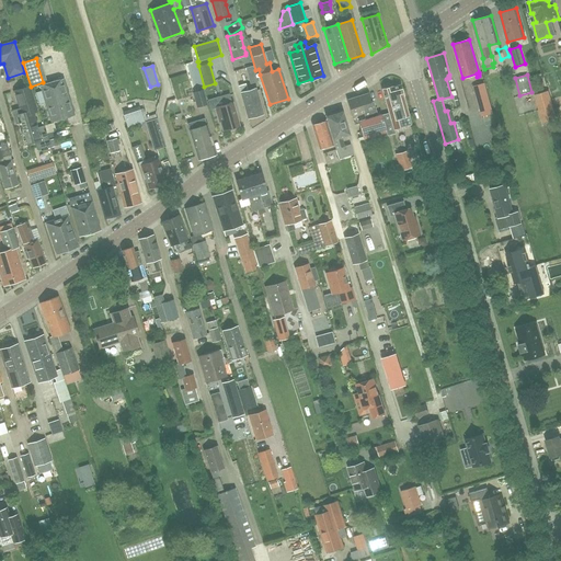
[(64,78),(41,86),(52,122),(75,114),(64,78)]
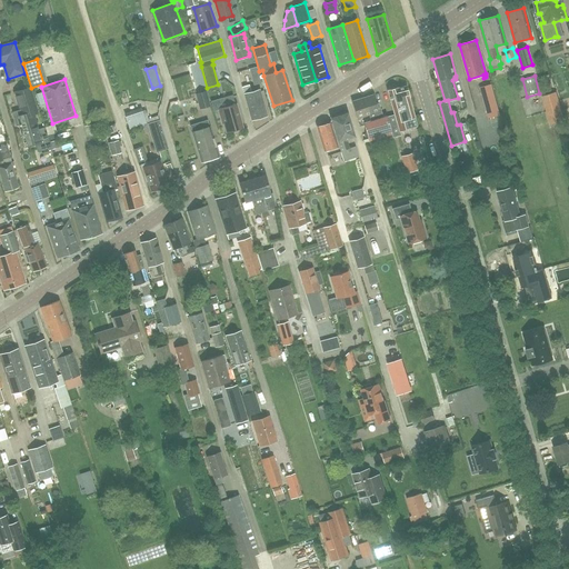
[(499,116),(498,111),(495,100),(490,85),(480,88),(488,119),(499,116)]
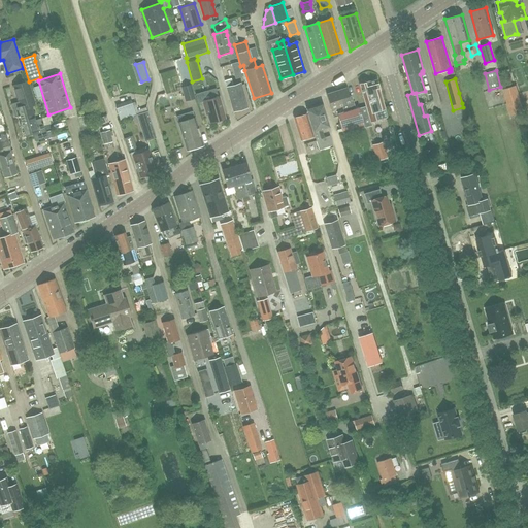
[(372,126),(370,121),(375,119),(387,116),(386,112),(384,108),(385,108),(376,79),(368,81),(366,81),(366,80),(362,81),(362,84),(360,84),(366,107),(360,108),(365,128),(372,126)]
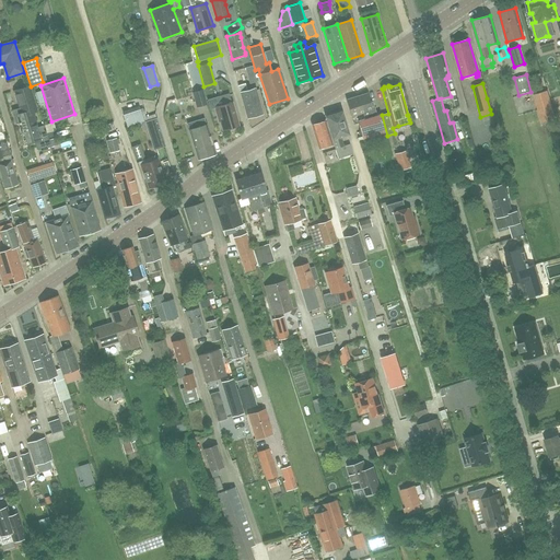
[(22,113),(13,115),(16,124),(21,123),(21,126),(20,128),(21,132),(24,133),(27,144),(35,142),(37,150),(50,146),(48,137),(47,133),(45,126),(37,128),(33,114),(37,113),(34,104),(30,86),(24,89),(15,91),(21,107),(22,113)]
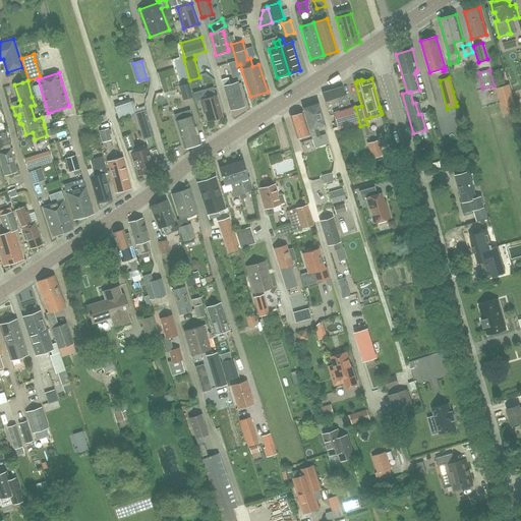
[(238,82),(224,87),(231,110),(244,106),(238,82)]
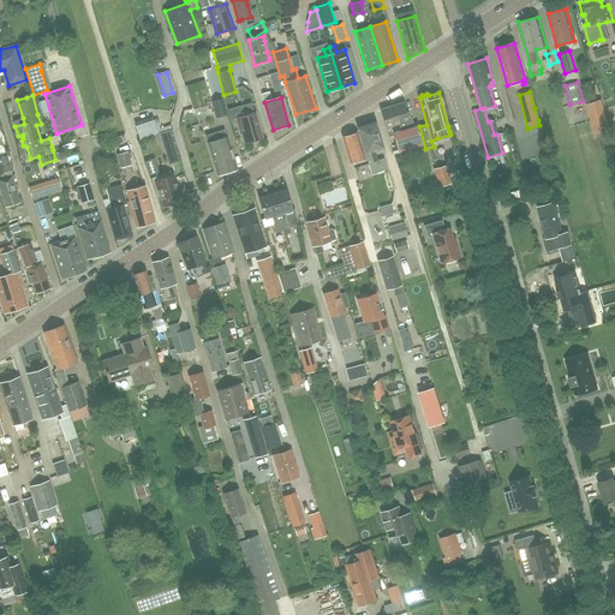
[(222,100),(212,102),(216,118),(226,114),(222,100)]
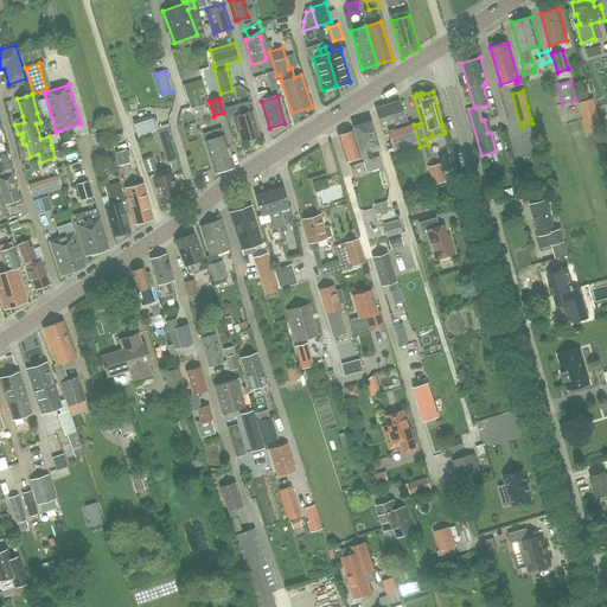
[(577,103),(585,127),(600,123),(593,98),(577,103)]
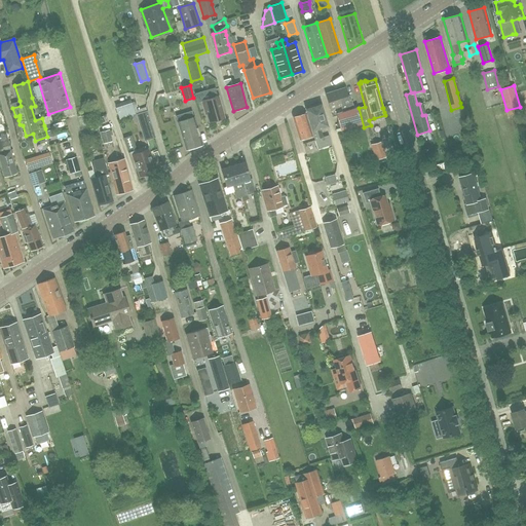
[(209,90),(195,94),(197,103),(202,101),(204,108),(207,107),(210,121),(214,120),(215,121),(220,120),(221,119),(224,118),(216,87),(209,89),(209,90)]
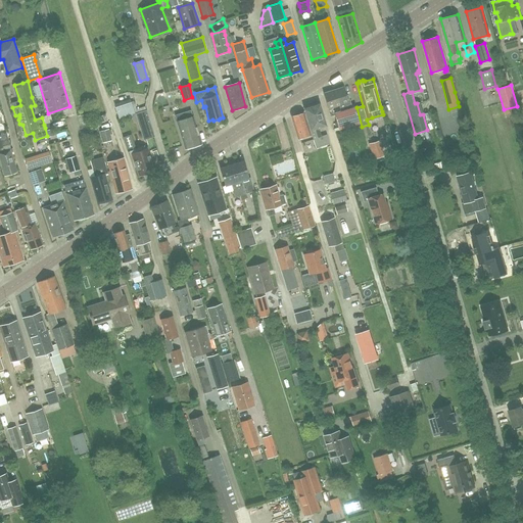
[(341,87),(332,90),(337,105),(338,105),(340,110),(333,113),(338,129),(360,122),(353,103),(349,104),(345,92),(342,93),(341,87)]
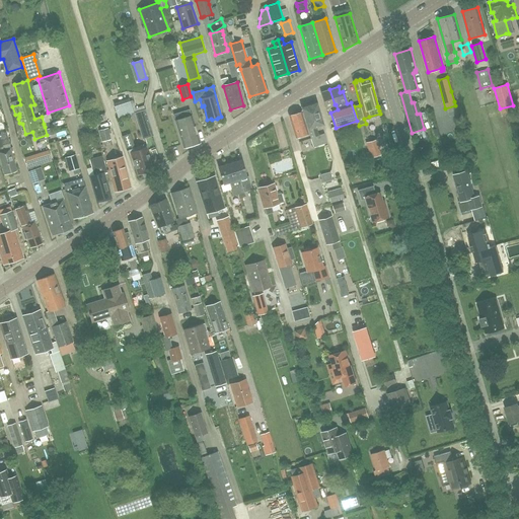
[(335,104),(329,89),(321,92),(326,107),(335,104)]
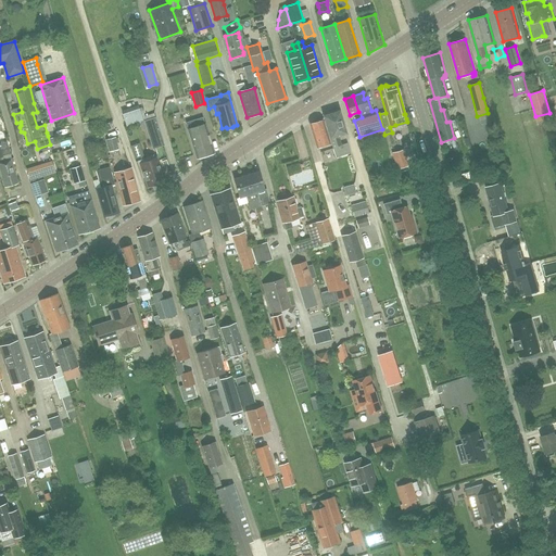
[(348,142),(346,142),(341,144),(339,136),(346,133),(340,110),(323,115),(336,156),(351,152),(348,142)]
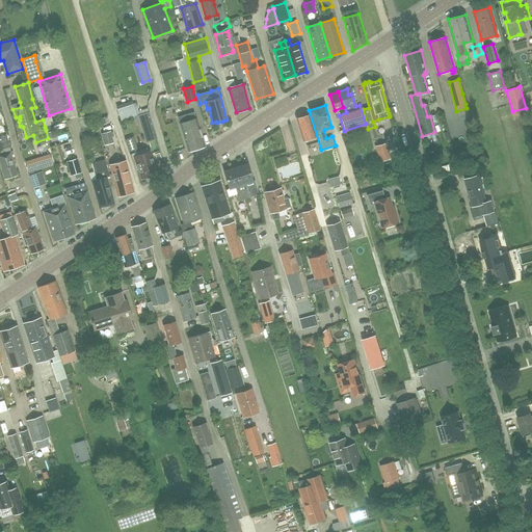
[(149,112),(137,116),(137,117),(139,123),(142,134),(154,130),(149,113),(149,112)]
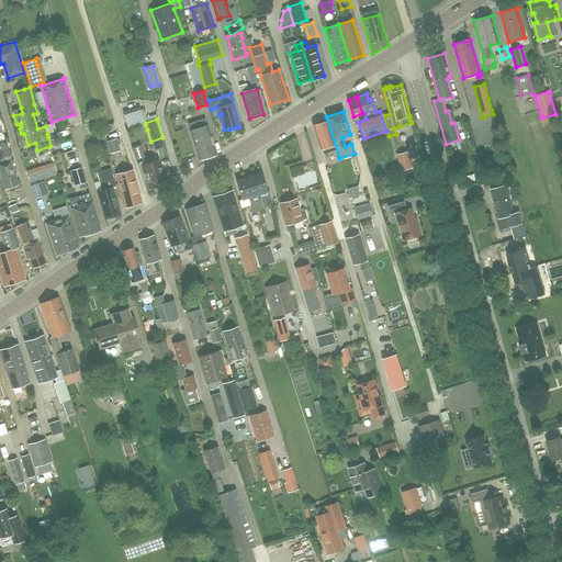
[(97,131),(94,122),(87,125),(89,133),(97,131)]
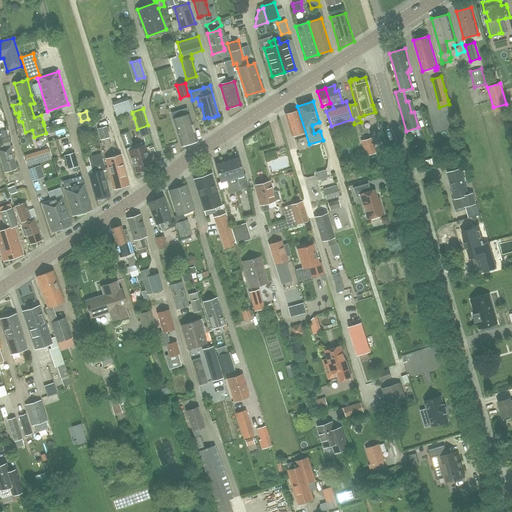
[(286,114),(285,114),(292,136),(304,132),(297,111),(289,113),(286,114)]
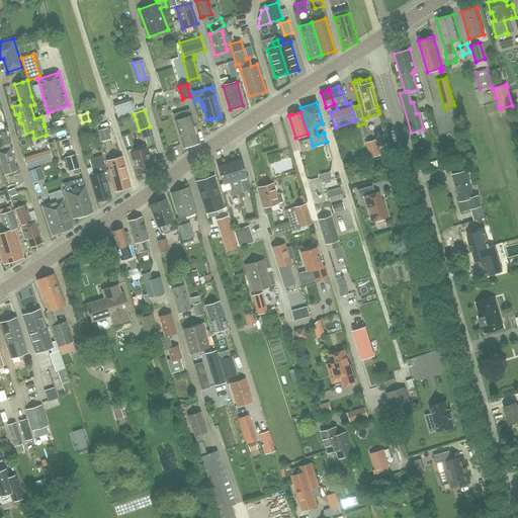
[(95,123),(104,120),(101,114),(93,118),(95,123)]
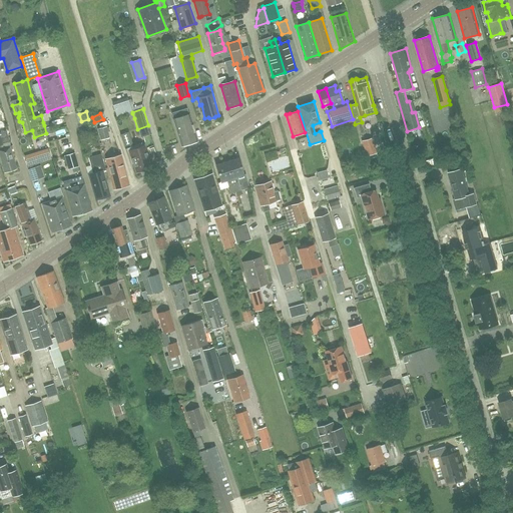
[(189,114),(173,119),(181,146),(197,141),(189,114)]
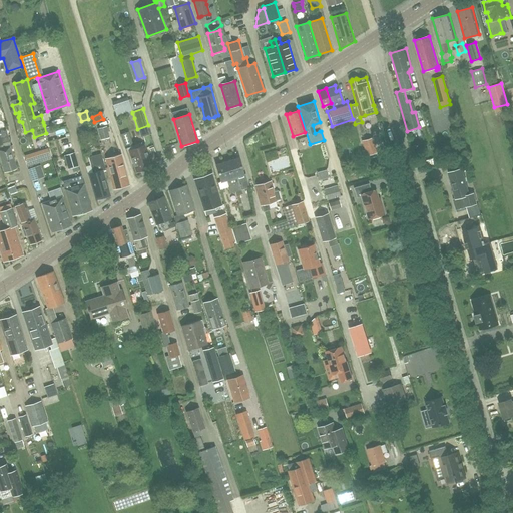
[(106,126),(97,128),(100,140),(109,138),(106,126)]
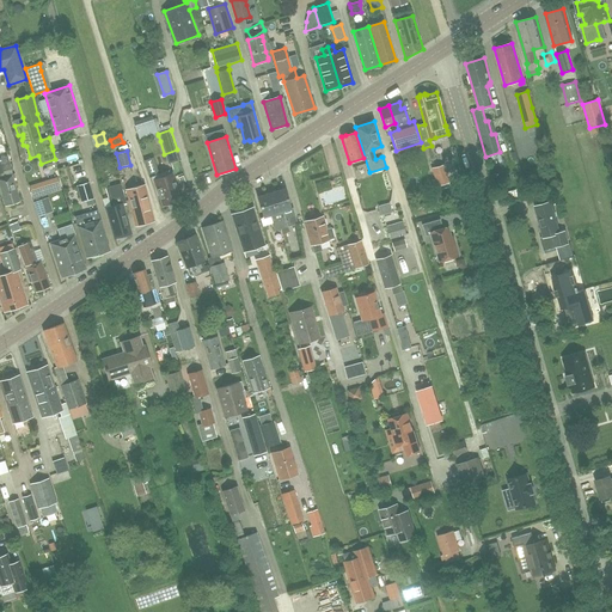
[(0,188),(5,206),(20,201),(12,176),(13,175),(12,171),(7,155),(1,158),(0,158),(0,188)]
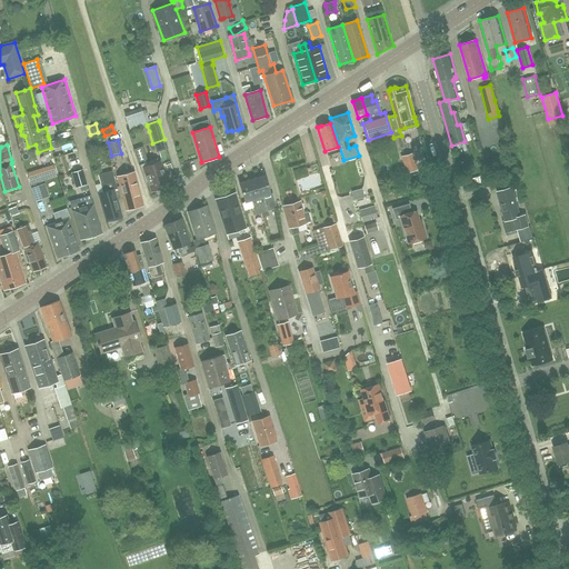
[(133,148),(138,161),(147,158),(142,145),(133,148)]
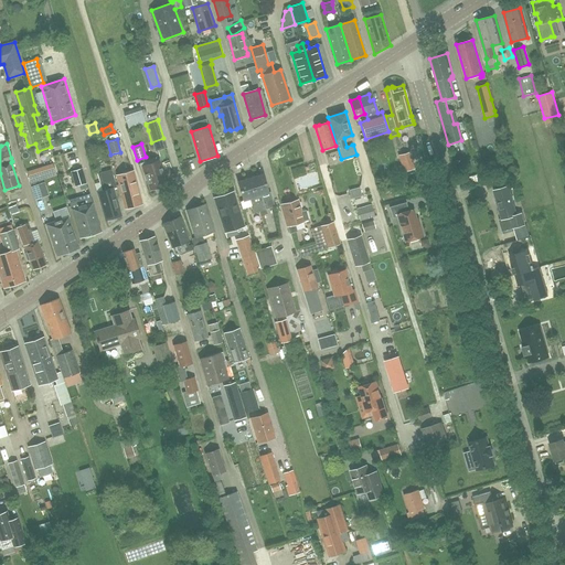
[(409,152),(398,156),(403,171),(414,168),(409,152)]
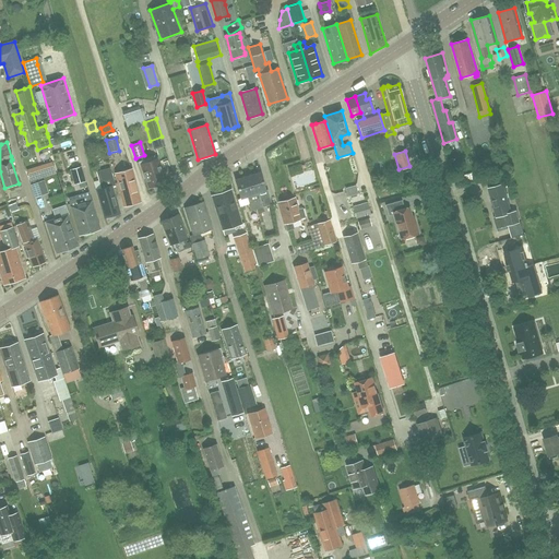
[(138,163),(144,179),(146,178),(150,187),(155,185),(157,187),(162,185),(163,182),(165,181),(156,159),(155,161),(154,157),(138,163)]
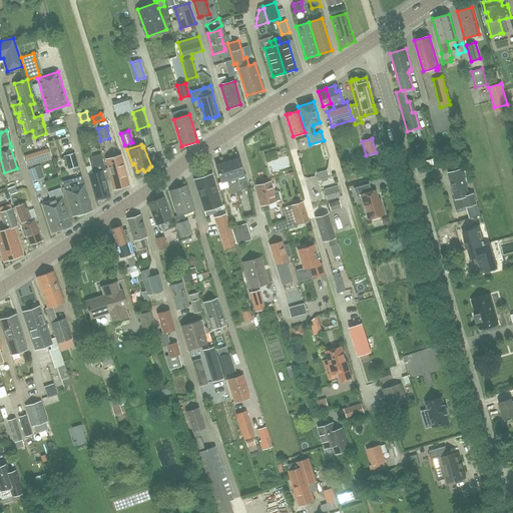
[(48,149),(40,151),(24,156),(27,165),(42,160),(50,158),(48,149)]
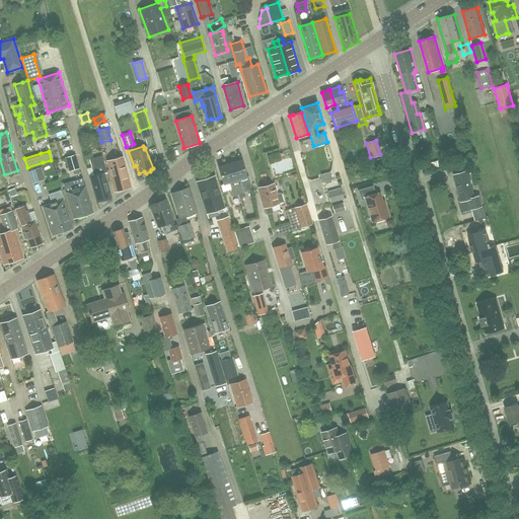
[(75,154),(66,157),(70,171),(79,168),(75,154)]
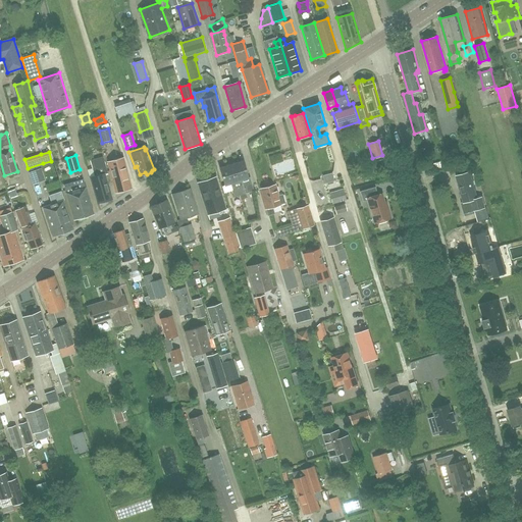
[(95,176),(90,177),(98,203),(112,199),(105,173),(108,172),(102,156),(94,159),(96,167),(93,168),(95,176)]
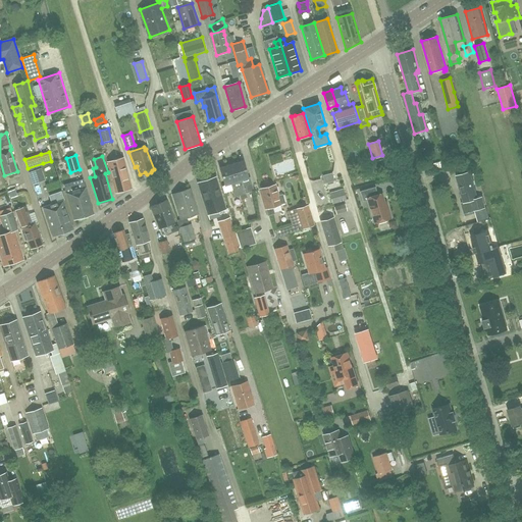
[(123,158),(108,162),(115,192),(132,188),(123,158)]
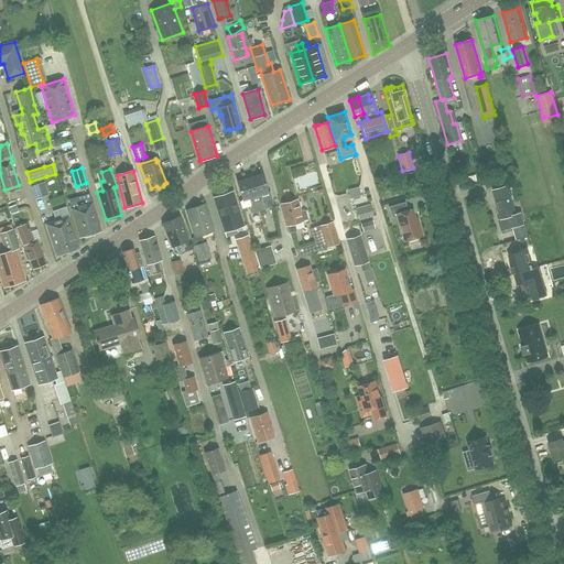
[(269,192),(262,173),(250,177),(261,210),(266,209),(260,195),(269,192)]
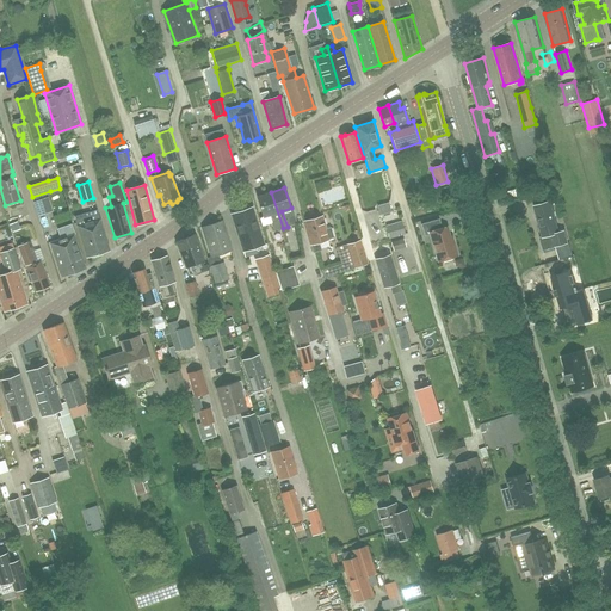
[(273,232),(283,228),(271,192),(258,197),(264,217),(270,215),(272,222),(271,222),(273,232)]
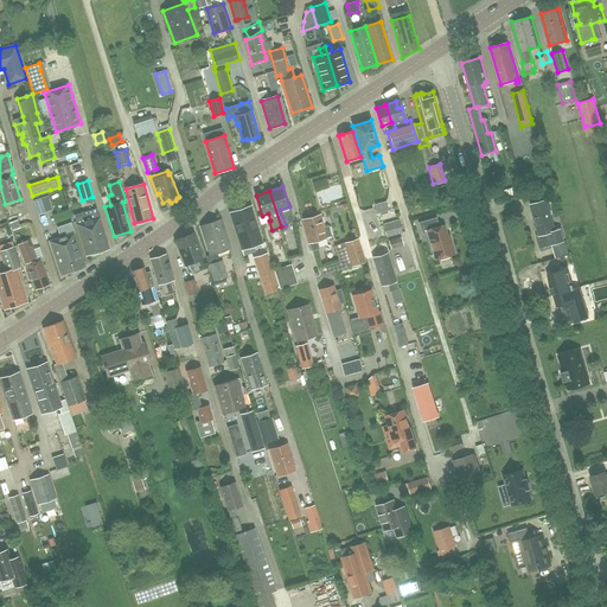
[(46,197),(33,202),(38,215),(51,210),(46,197)]
